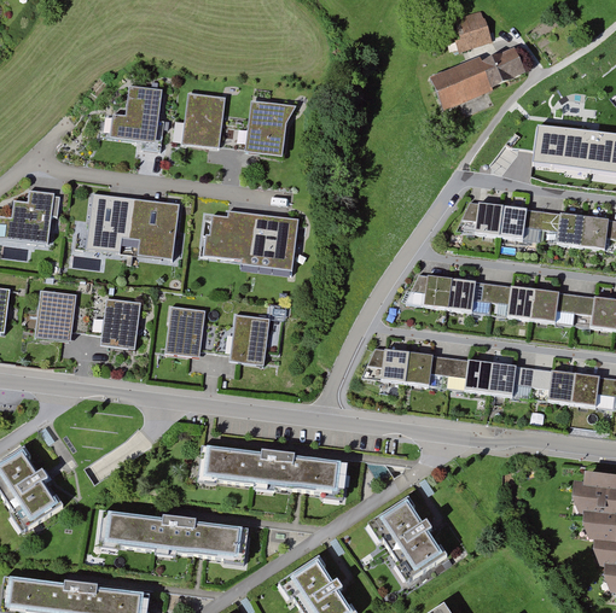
[(452,36),(455,48),(492,39),(484,12),(480,13),(478,6),(453,13),(458,35),(452,36)]
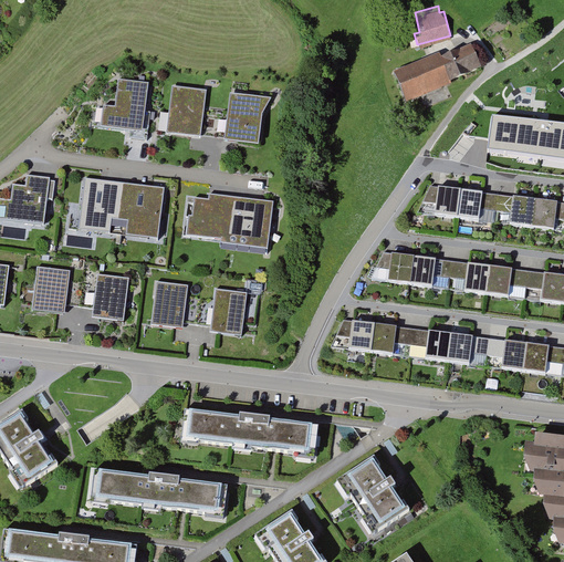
[(448,76),(480,63),(470,40),(442,52),(440,47),(392,69),(406,100),(450,80),(448,76)]
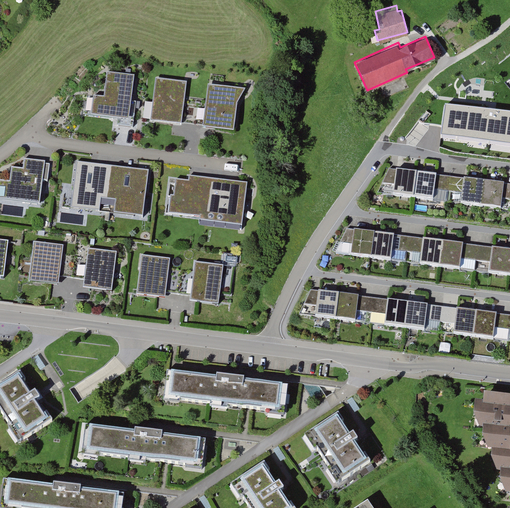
[(135,73),(106,69),(103,95),(93,93),(91,111),(129,116),(135,73)]
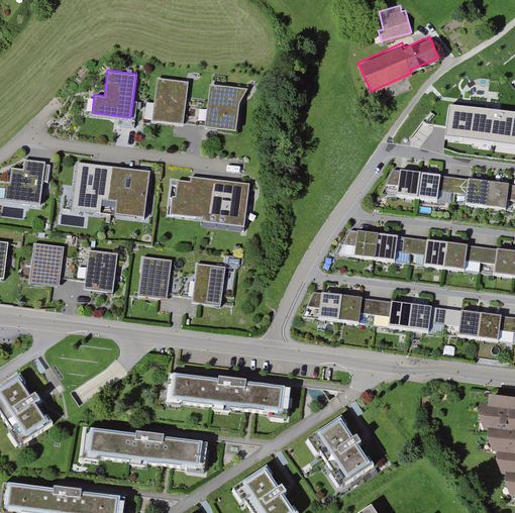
[(184,123),(190,80),(158,76),(151,119),(184,123)]
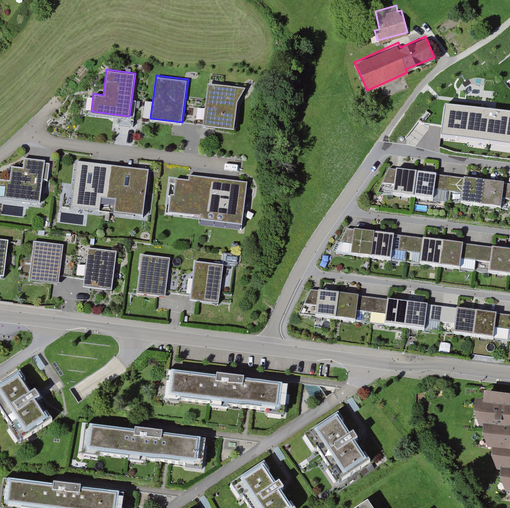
[(246,87),(208,82),(204,124),(233,127),(236,101),(246,87)]
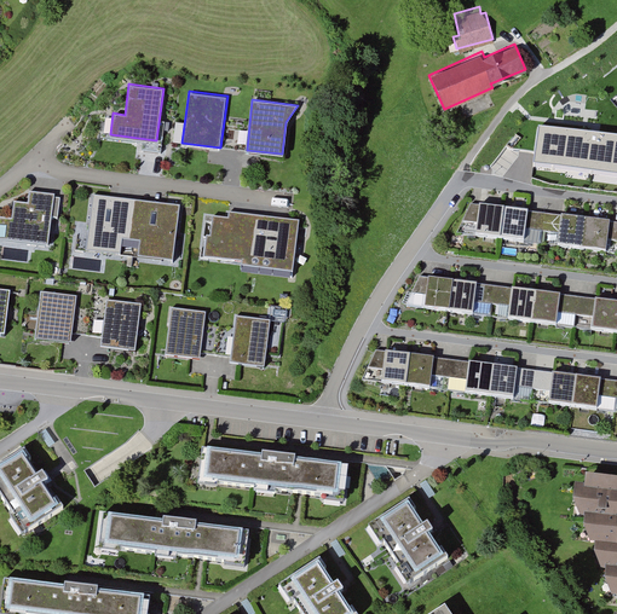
[(531,164),(616,175),(616,132),(535,123),(531,164)]
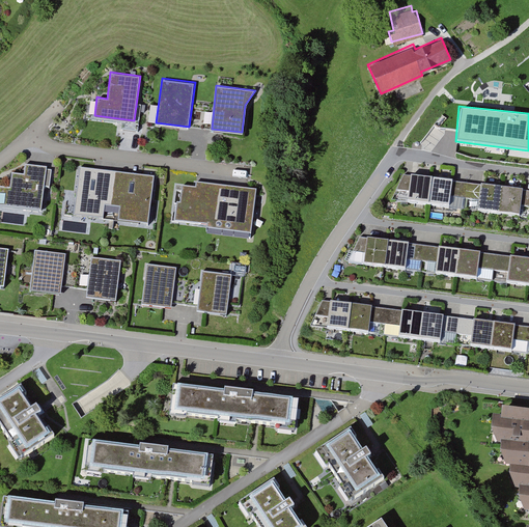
[(45,166),(24,164),(23,172),(10,171),(8,187),(0,185),(0,204),(39,211),(45,166)]
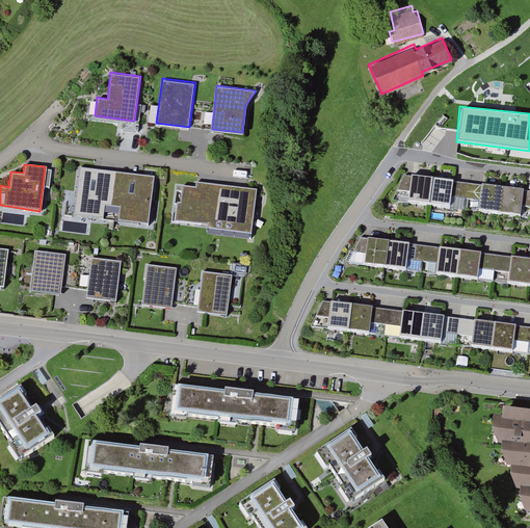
[(153,176),(79,166),(73,214),(147,223),(153,176)]
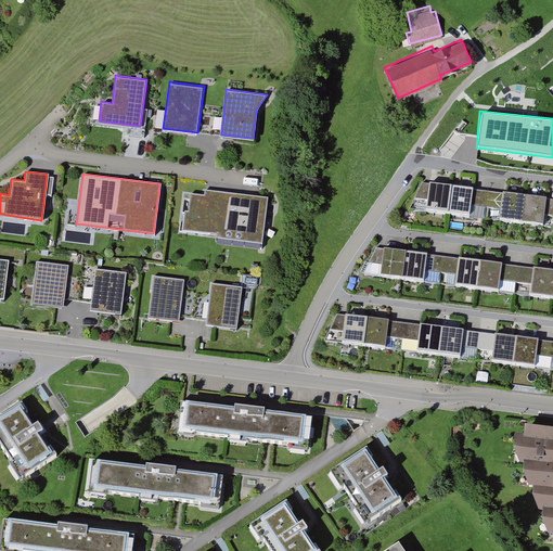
[(552,199),(419,181),(408,207),(538,225),(541,215),(552,216),(552,199)]
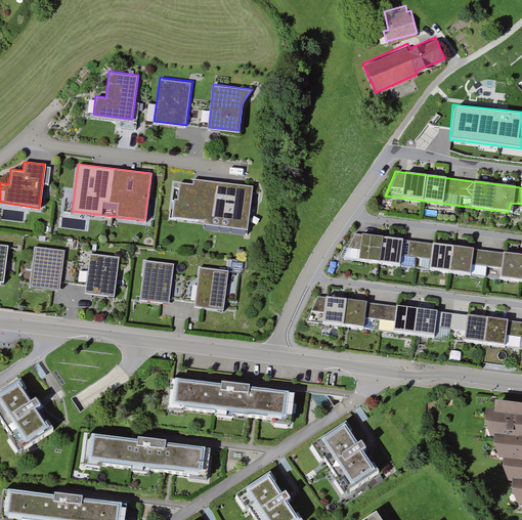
[(253,185),(193,176),(191,183),(181,182),(179,199),(175,199),(172,218),(246,229),(253,185)]
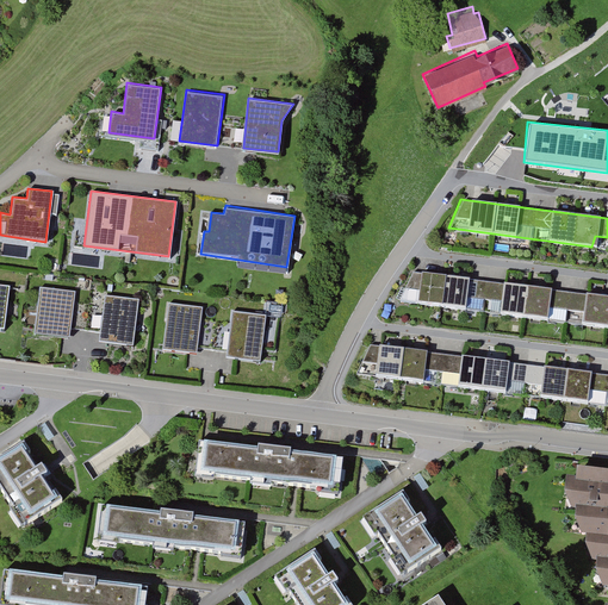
[(433,234),(439,238),(445,230),(439,226),(433,234)]
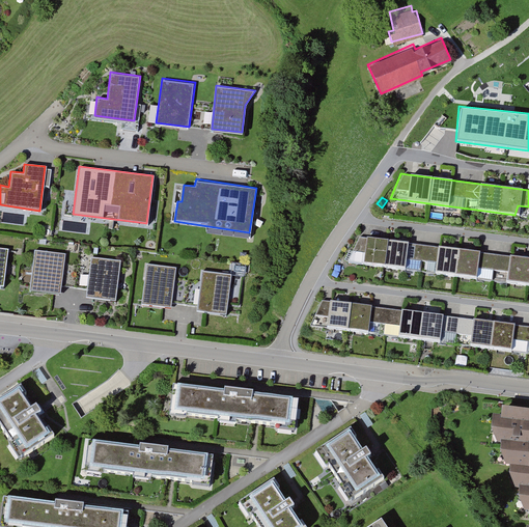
[(345,262),(528,284),(528,256),(359,234),(345,262)]
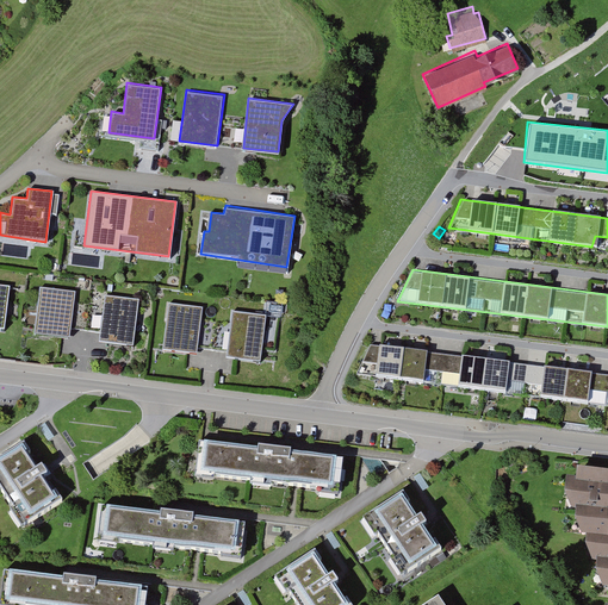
[(53,340),(69,341),(75,292),(41,288),(35,332),(53,335),(53,340)]
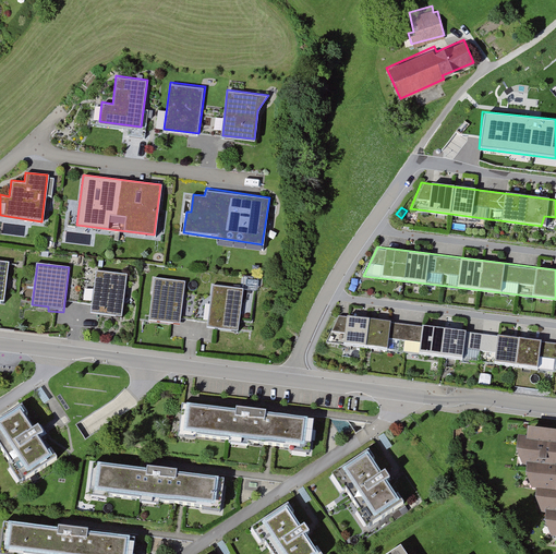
[(92,314),(122,317),(128,274),(97,271),(92,314)]
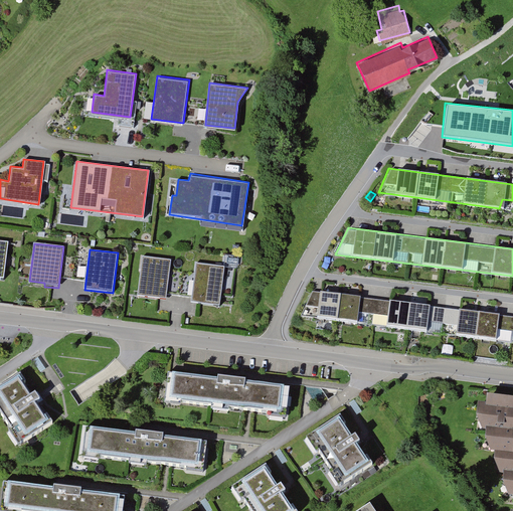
[(138,295),(166,298),(171,259),(143,254),(138,295)]
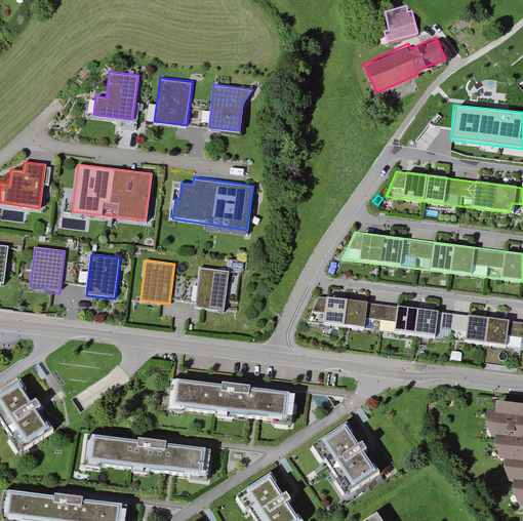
[(201,267),(196,307),(225,311),(229,270),(201,267)]
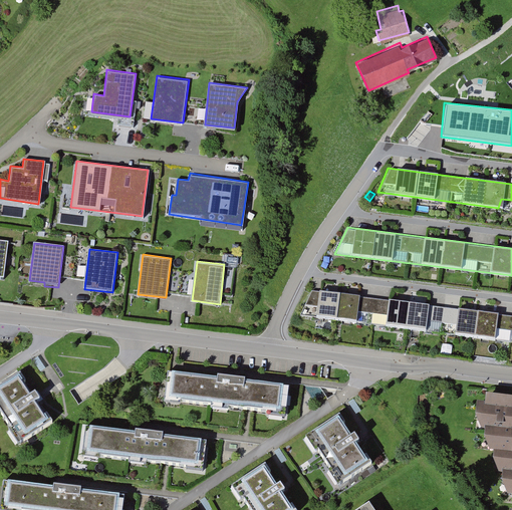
[(374,298),(310,291),(298,315),(511,341),(511,315),(449,308),(374,298)]
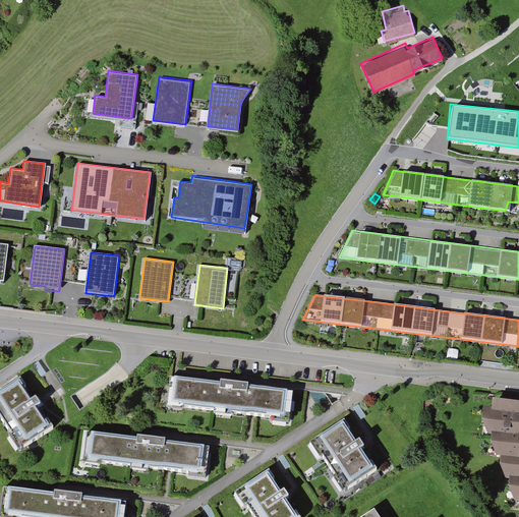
[(33,398),(31,395),(22,383),(25,381),(19,372),(0,386),(0,412),(10,428),(6,432),(17,448),(52,425),(39,405),(44,401),(39,394),(33,398)]
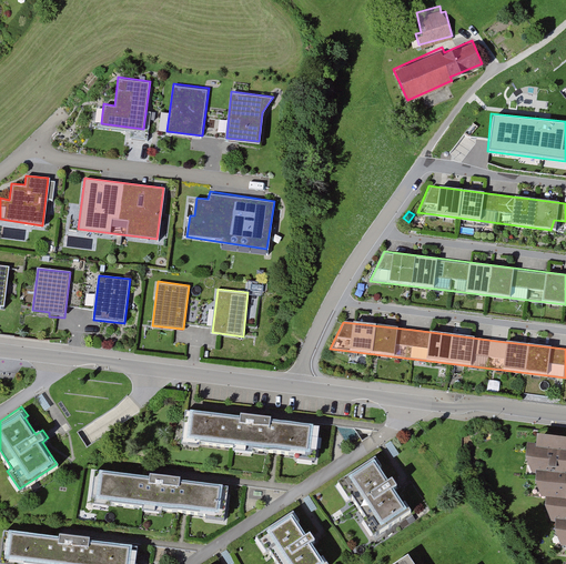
[(259,459),(305,466),(313,426),(183,410),(174,445),(246,456),(248,452),(259,454),(259,459)]
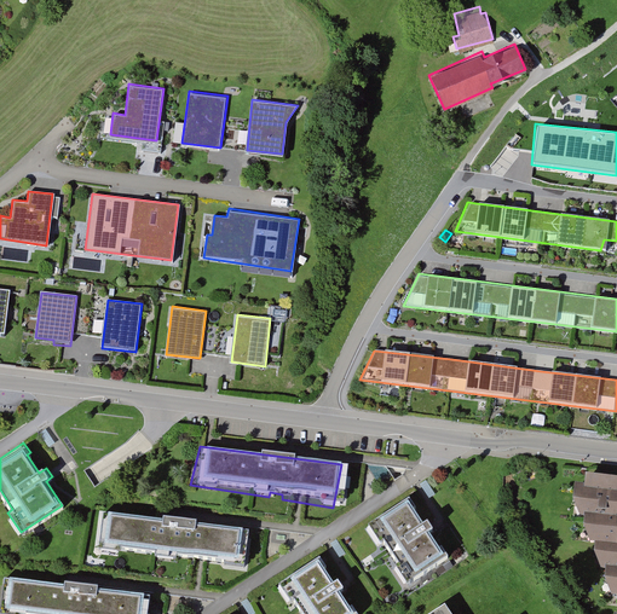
[(604,601),(616,602),(616,508),(616,499),(616,485),(578,481),(577,490),(568,488),(571,522),(577,522),(583,548),(589,548),(593,575),(599,575),(604,601)]
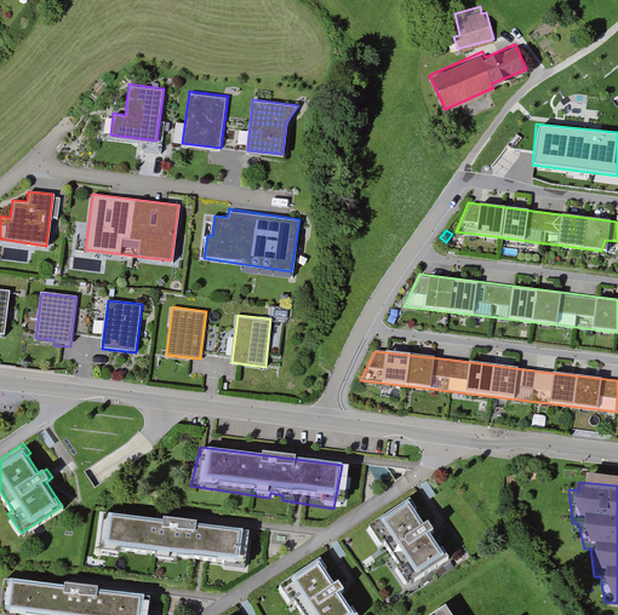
[(401,591),(442,564),(435,553),(433,555),(424,541),(429,539),(422,528),(416,532),(407,519),(411,517),(402,504),(360,532),(372,550),(377,546),(393,570),(389,573),(401,591)]
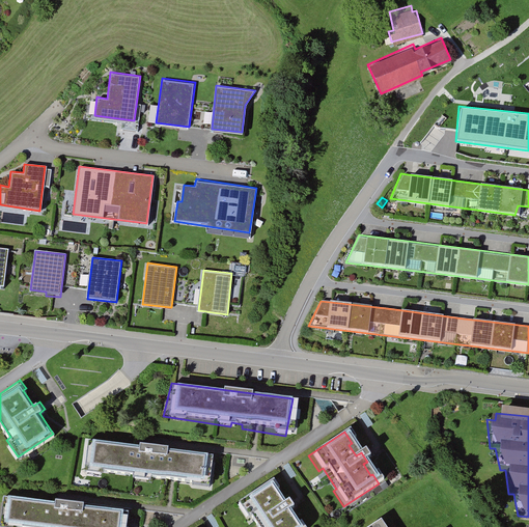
[(94,476),(94,472),(196,484),(195,492),(205,493),(209,459),(163,453),(164,449),(135,446),(83,439),(78,474),(94,476)]
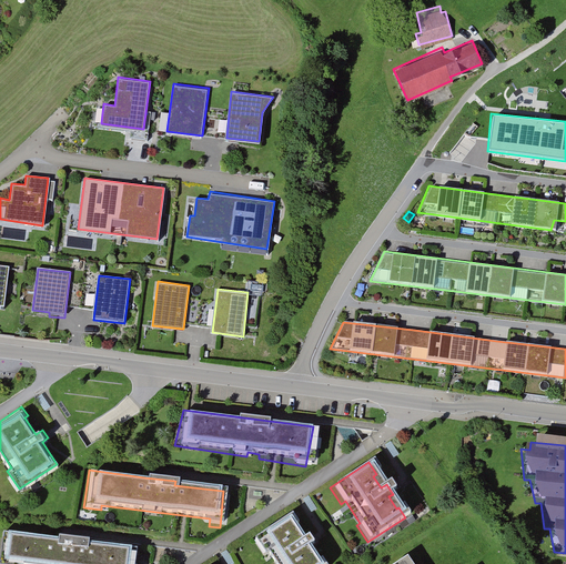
[(319,563),(317,562),(314,563),(306,551),(315,545),(307,534),(299,540),(291,529),(296,525),(290,515),(251,540),(261,555),(265,553),(272,563),(319,563)]
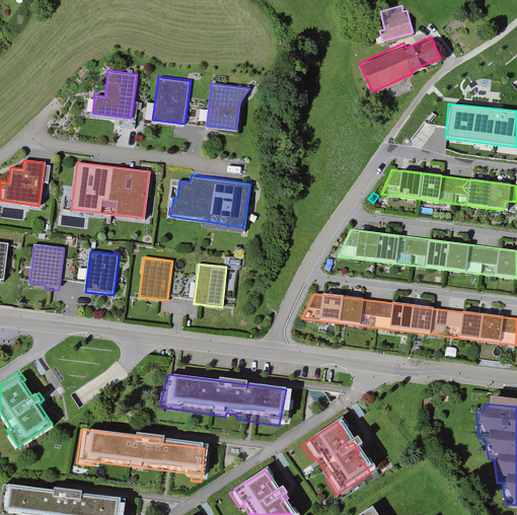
[(372,473),(366,477),(370,483),(376,477),(372,473)]
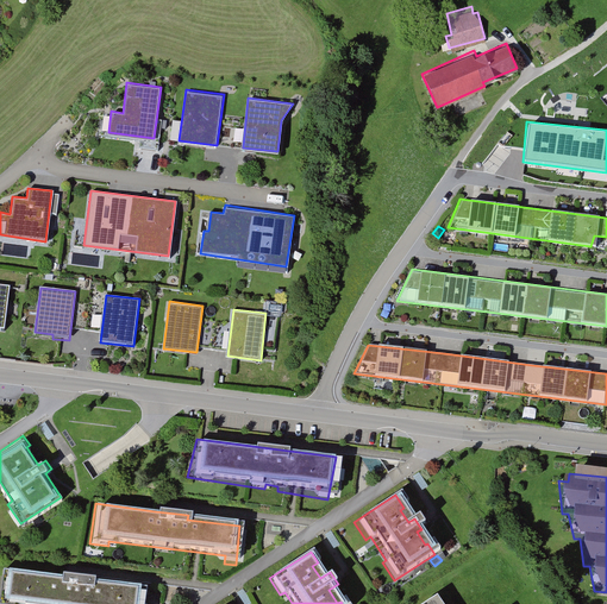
[(0,603),(141,603),(143,591),(89,584),(91,580),(56,576),(56,580),(0,572),(0,603)]
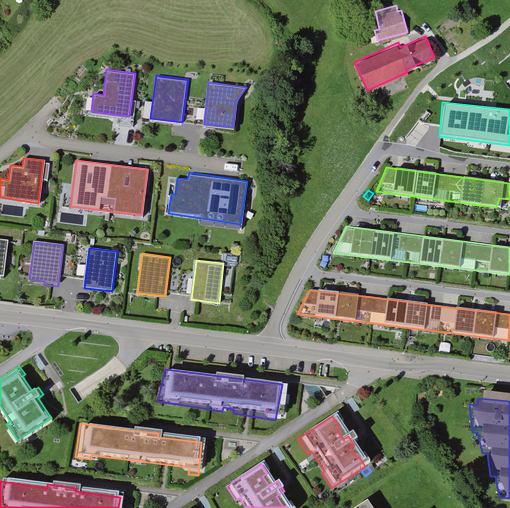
[(374,507),(367,498),(351,507),(374,507)]
